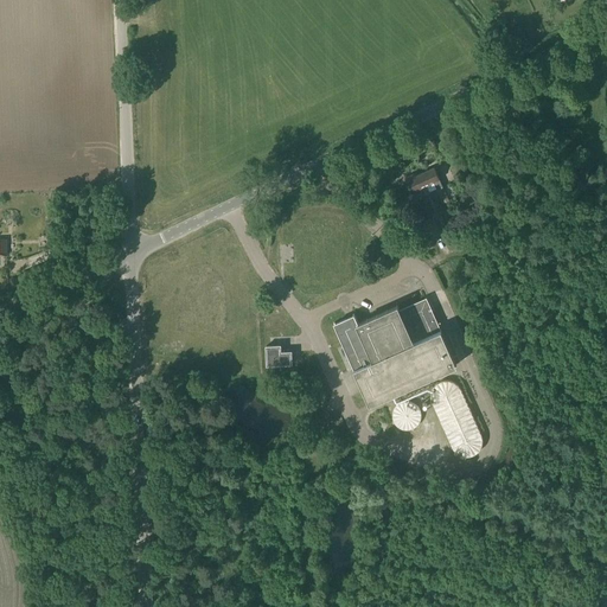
[(439,180),(434,168),(416,177),(415,174),(404,179),(411,195),(422,190),(421,189),(427,186),(429,192),(436,190),(442,204),(448,202),(442,187),(439,180)]
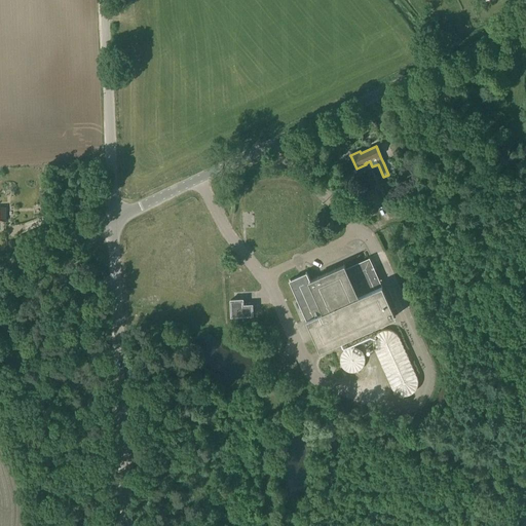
[(375,187),(368,190),(370,195),(375,205),(382,202),(375,187)]
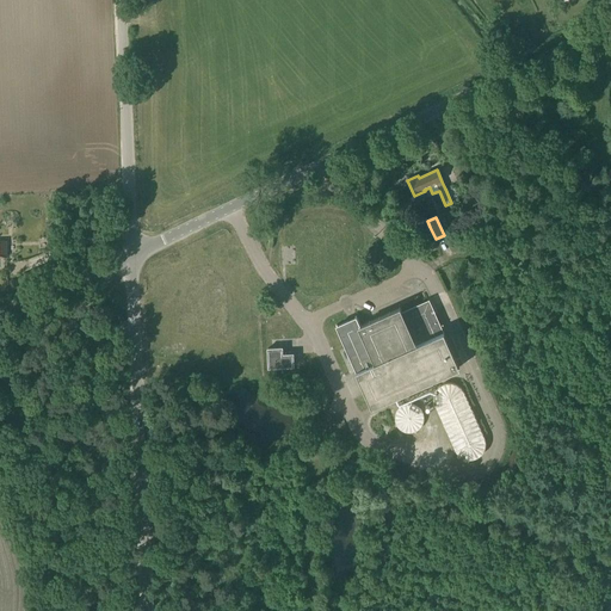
[(460,368),(430,300),(402,312),(401,307),(360,326),(356,316),(335,326),(371,407),(460,368)]
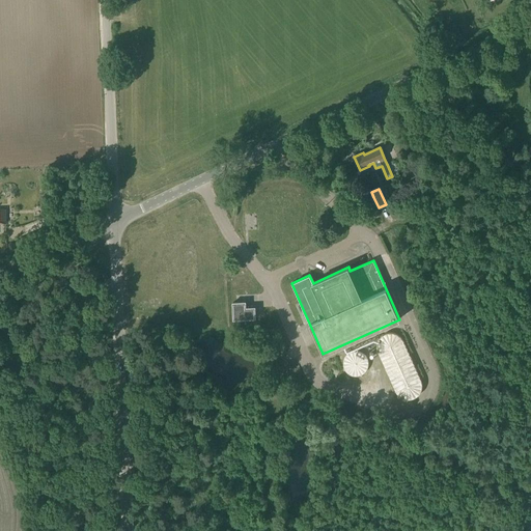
[(409,287),(402,289),(409,308),(415,306),(409,287)]
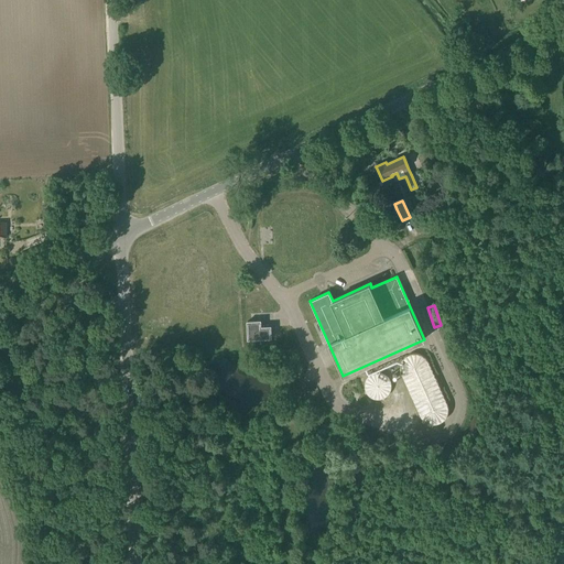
[(261,327),(260,322),(247,322),(248,339),(271,339),(271,327),(261,327)]
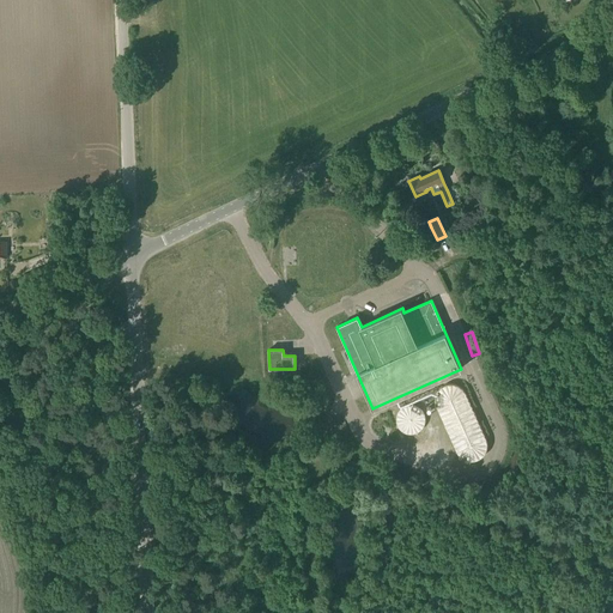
[(473,461),(477,461),(479,460),(483,457),(484,455),(486,451),(487,449),(487,445),(487,443),(487,441),(485,436),(466,393),(463,390),(461,388),(457,386),(453,384),(448,384),(444,386),(442,387),(438,389),(437,393),(436,396),(435,399),(435,404),(436,406),(439,414),(456,451),(459,455),(461,459),(465,460),(469,461),(473,461)]
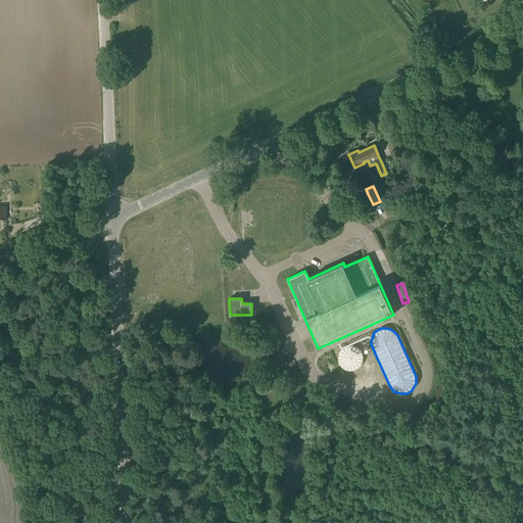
[(351,371),(354,370),(357,369),(360,368),(361,366),(362,363),(363,358),(363,355),(362,352),(360,350),(358,348),(354,346),(351,346),(348,346),(346,346),(343,348),(341,349),(339,352),(338,354),(338,358),(338,360),(338,362),(339,364),(340,366),(342,368),(344,370),(348,371),(351,371)]
